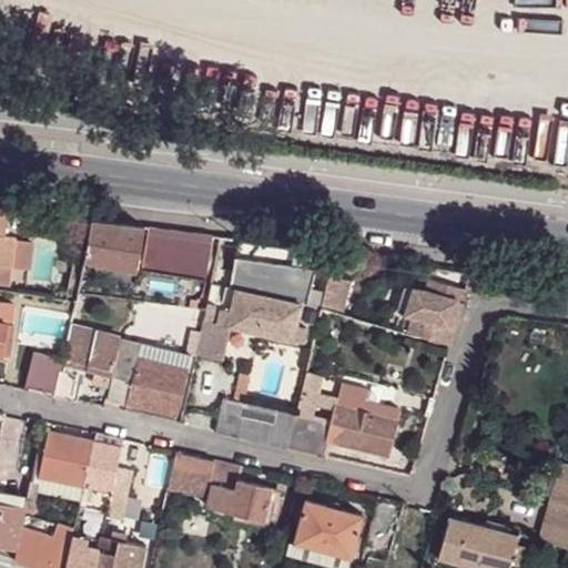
[(0,210),(0,290),(6,291),(7,291),(9,269),(13,240),(13,236),(4,235),(8,211),(0,210)]
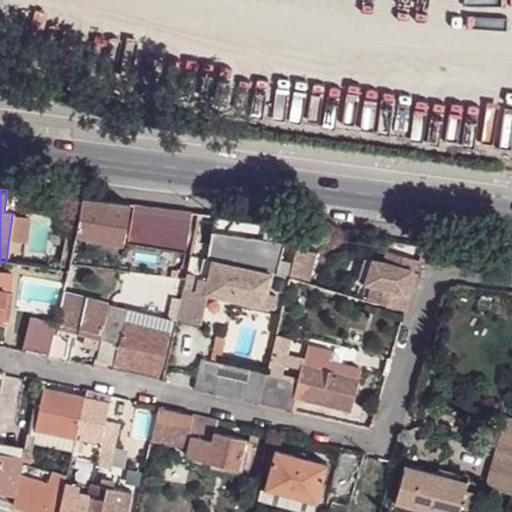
[(130,207),(83,200),(76,236),(122,245),(130,207)]
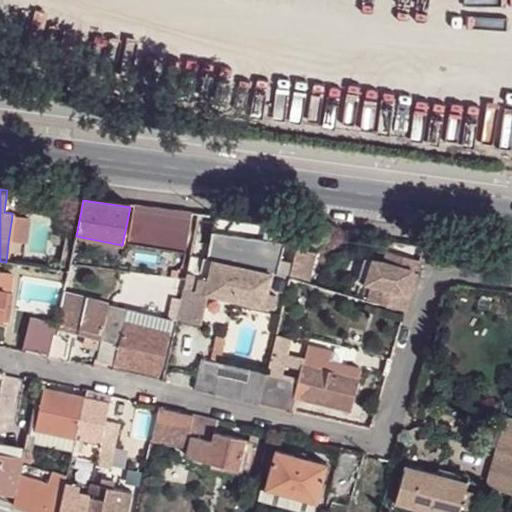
[(185,253),(193,215),(135,208),(134,214),(133,214),(127,243),(185,253)]
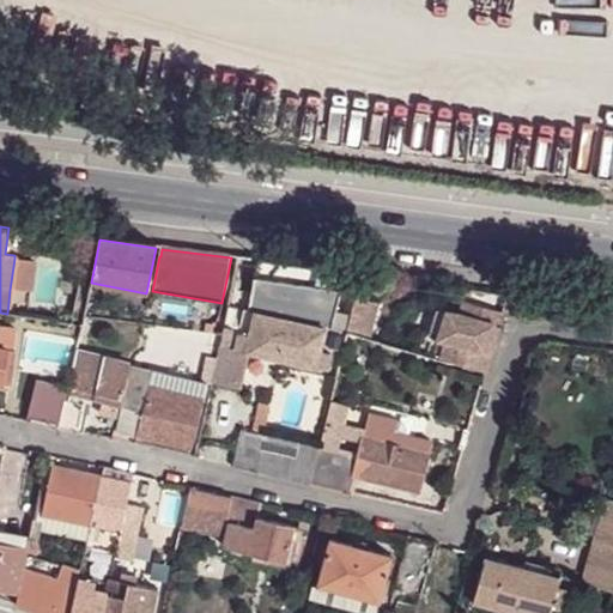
[(36,262),(14,259),(10,290),(31,292),(36,262)]
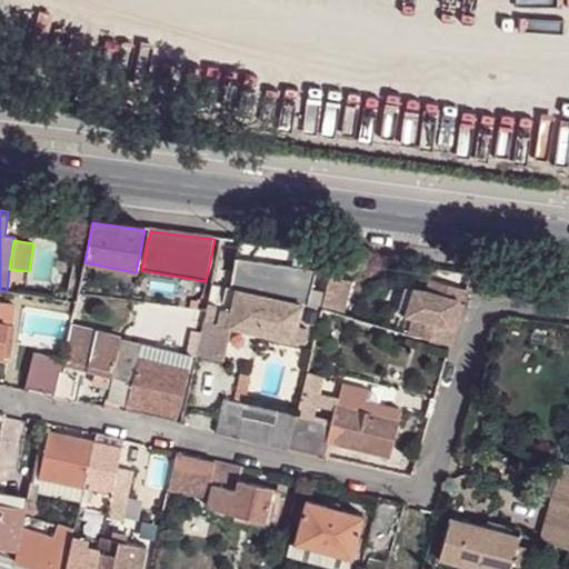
[(336,255),(322,309),(342,315),(351,280),(342,279),(349,256),(336,255)]
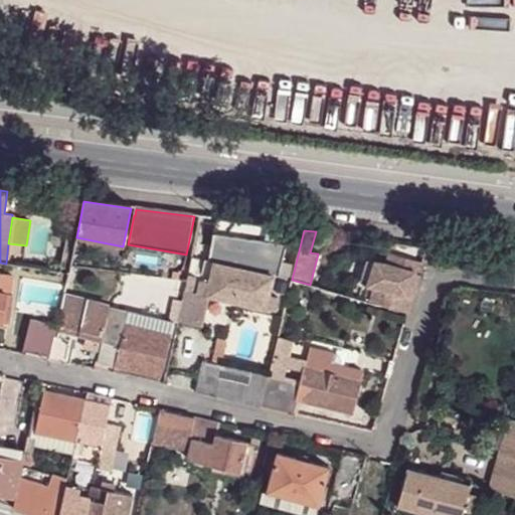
[(211,254),(281,270),(288,244),(214,235),(211,254)]
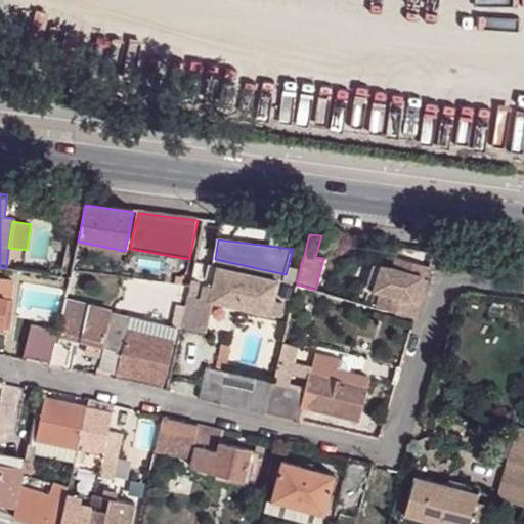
[(78,242),(76,253),(124,262),(125,251),(78,242)]
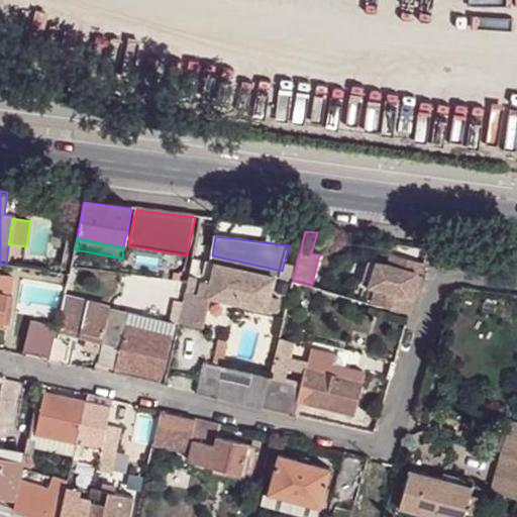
[(425,263),(393,252),(390,263),(371,262),(364,284),(378,288),(374,304),(383,307),(410,314),(425,263)]
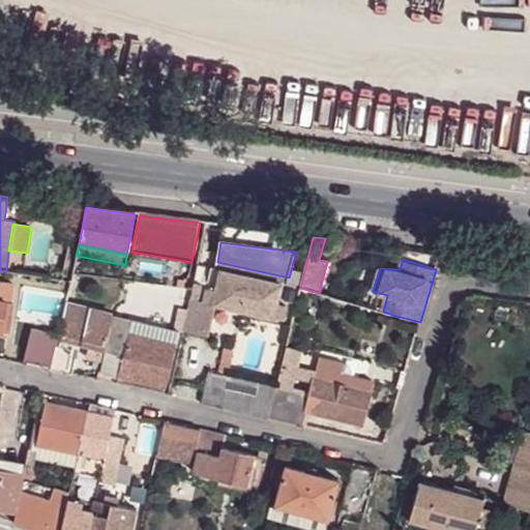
[(217,262),(215,270),(221,271),(282,285),(287,285),(289,277),(217,262)]
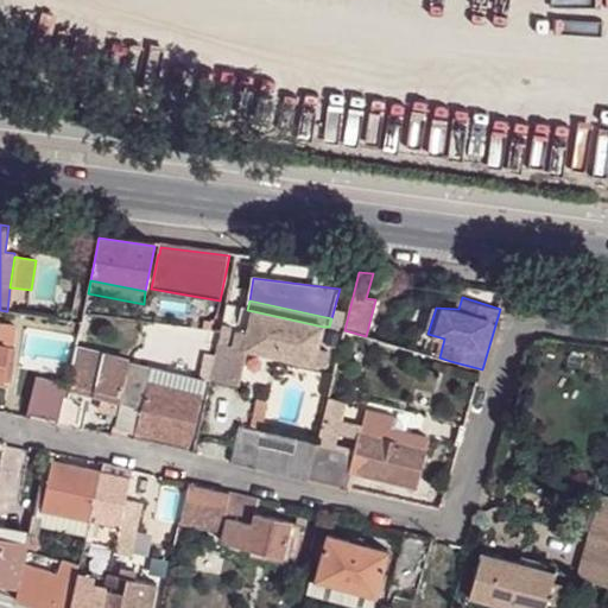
[(203,321),(215,323),(217,305),(207,304),(203,321)]
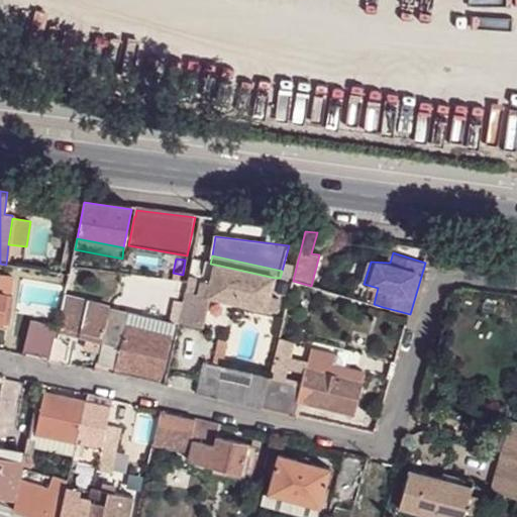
[(212,279),(207,298),(210,299),(278,313),(282,294),(272,292),(275,278),(215,265),(212,279)]
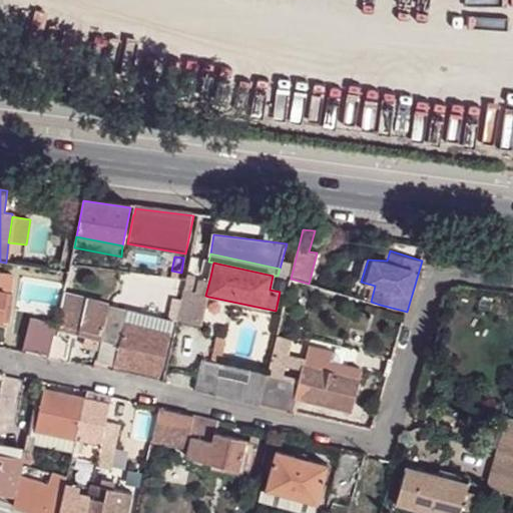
[(14,275),(0,272),(0,290),(8,292),(8,293),(12,294),(14,275)]
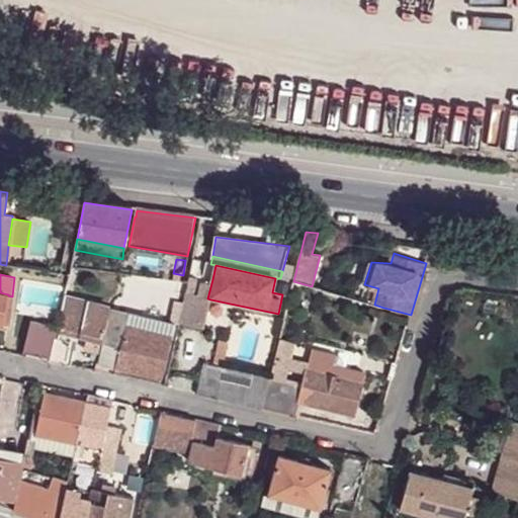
[(207,298),(212,279),(202,277),(199,295),(198,297),(207,298)]
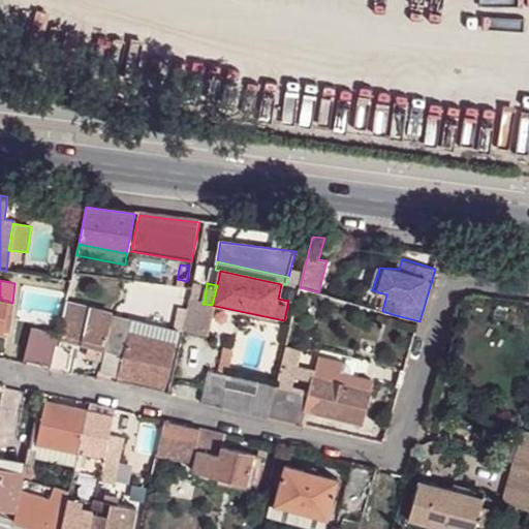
[(381,311),(382,311),(386,294),(372,290),(367,307),(381,311)]
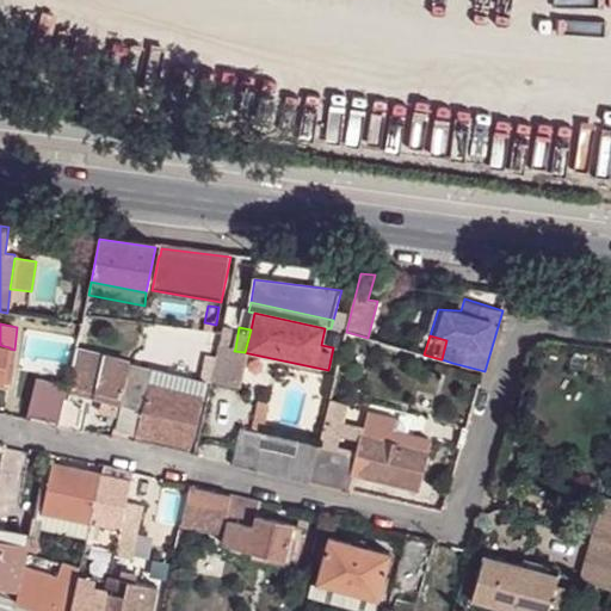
[(345,338),(341,352),(352,355),(356,340),(345,338)]
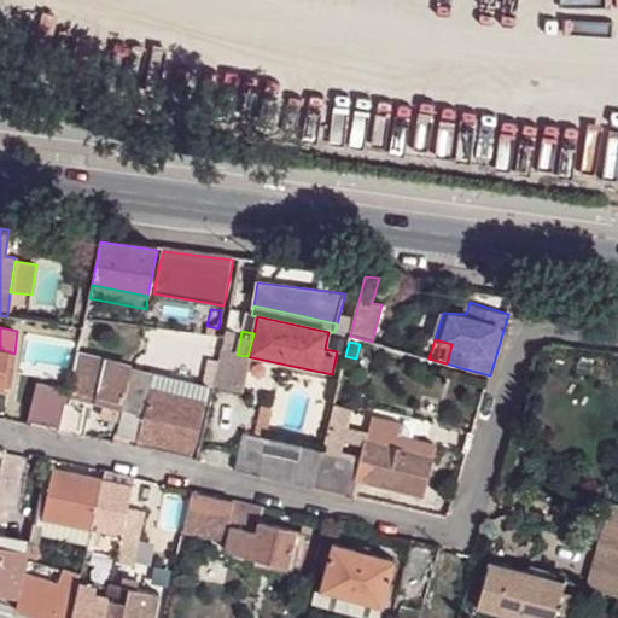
[(0,388),(5,389),(5,388),(11,389),(18,355),(10,353),(10,351),(0,349),(0,388)]
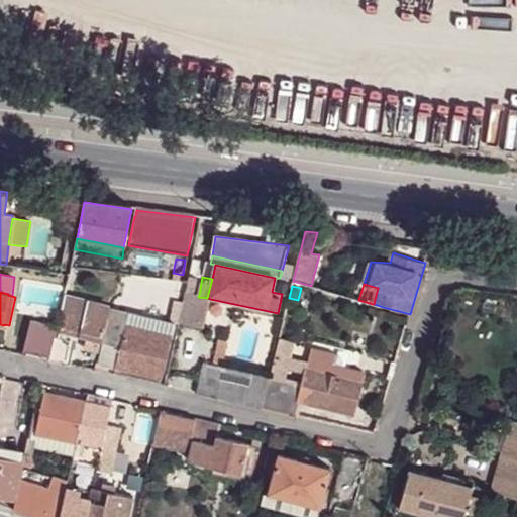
[(199,295),(185,292),(183,303),(181,313),(180,322),(179,323),(204,328),(210,299),(207,298),(198,297),(199,295)]
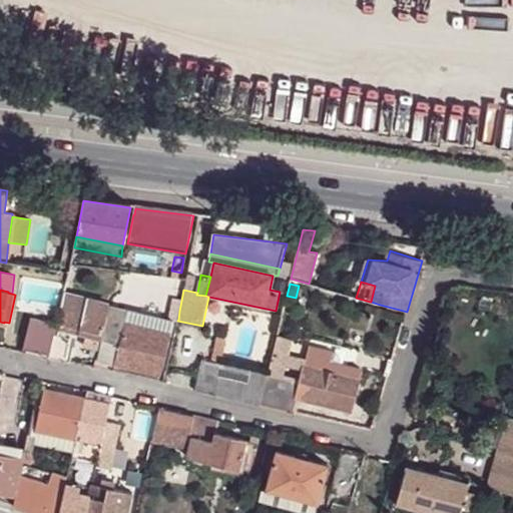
[(63,294),(56,329),(85,336),(83,346),(98,349),(108,304),(63,294)]
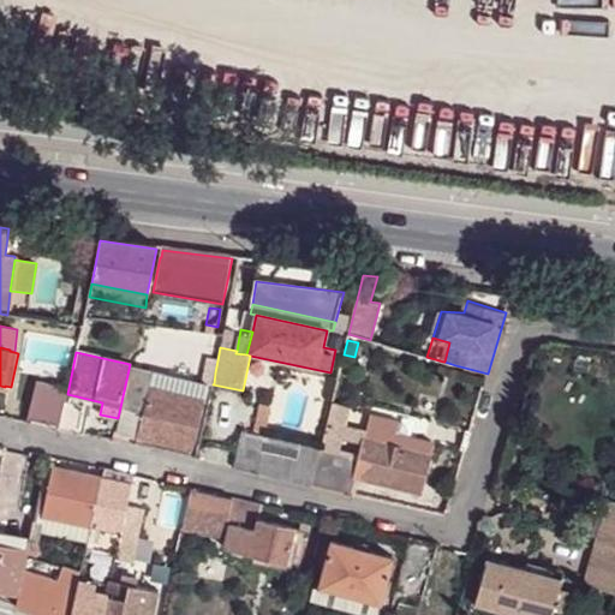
[(218,360),(207,358),(202,381),(214,383),(215,372),(218,360)]
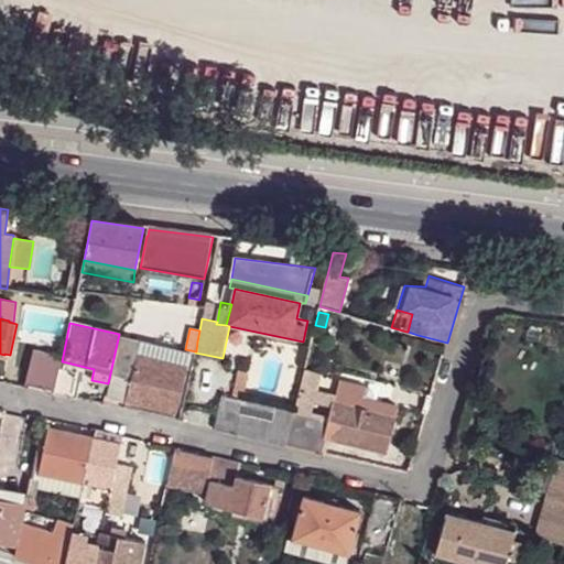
[(119,337),(117,353),(137,357),(137,356),(140,342),(119,337)]
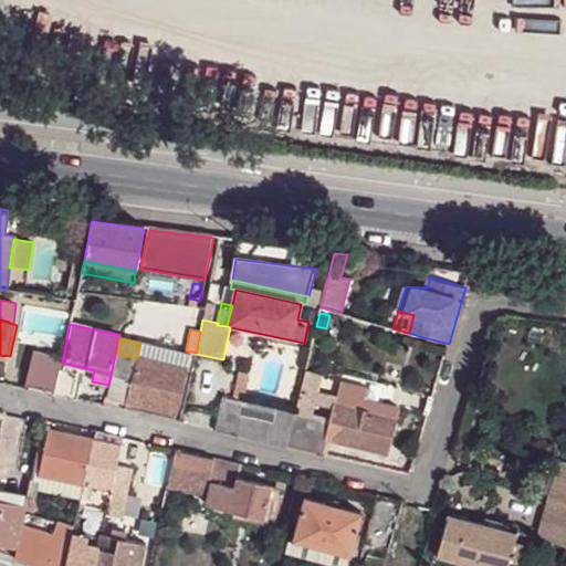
[(191,355),(140,343),(137,357),(187,369),(191,355)]
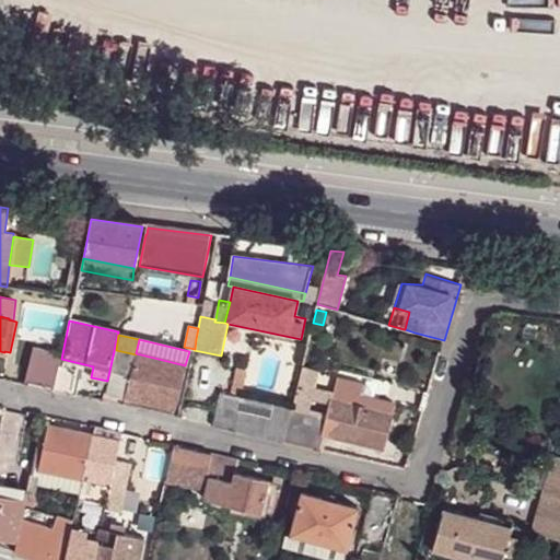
[(185,365),(136,353),(136,354),(116,350),(107,394),(175,410),(185,365)]
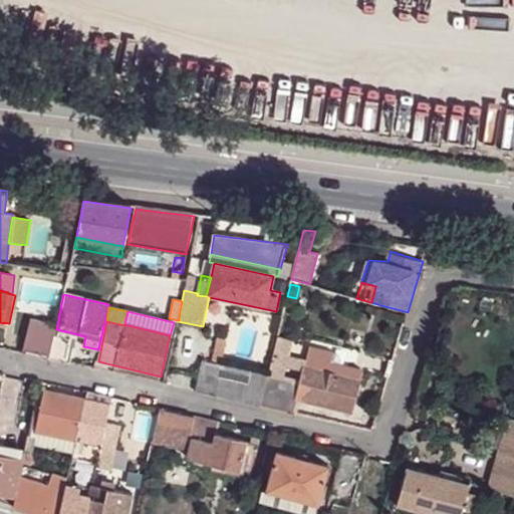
[(29,326),(23,353),(34,355),(38,336),(40,328),(29,326)]
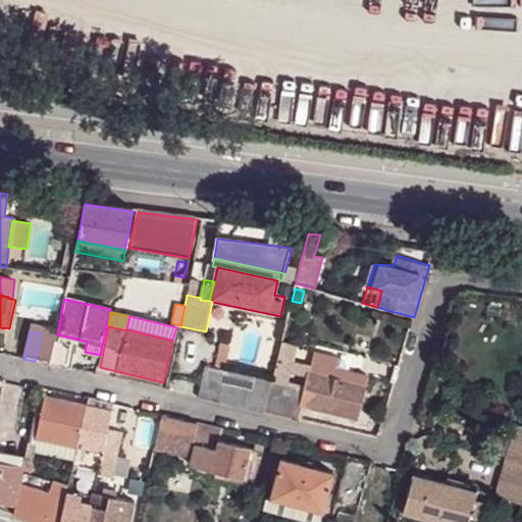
[(55,341),(57,336),(41,333),(39,342),(35,361),(51,364),(55,341)]
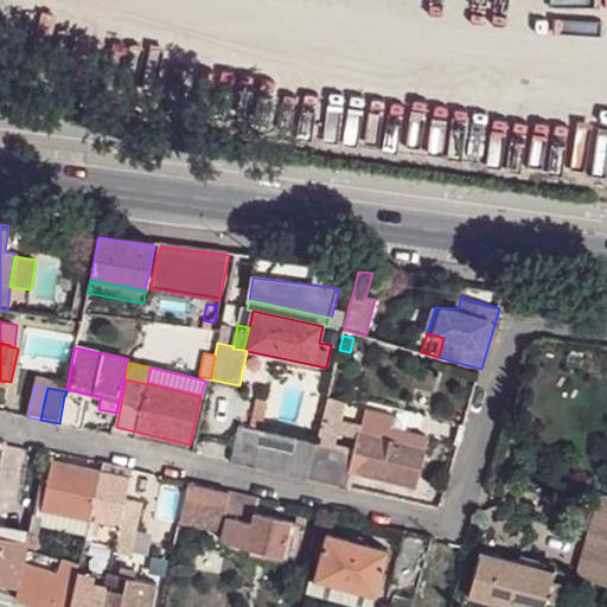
[(59,423),(77,428),(83,400),(64,396),(59,423)]
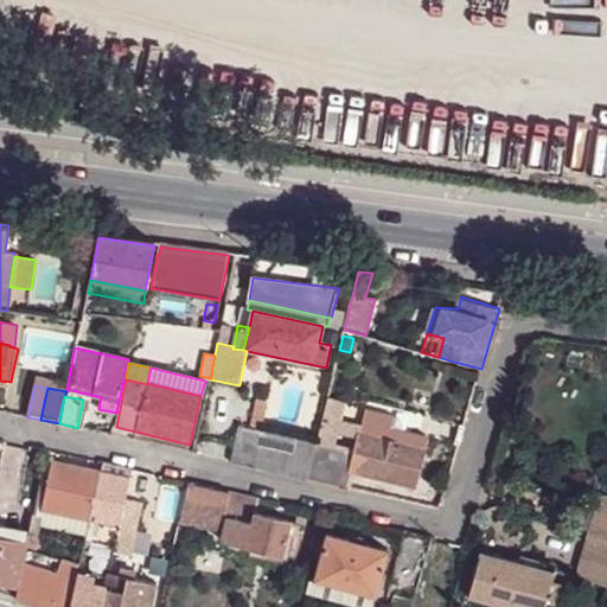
[(317,443),(328,446),(334,420),(342,422),(342,419),(344,403),(327,400),(323,416),(317,443)]
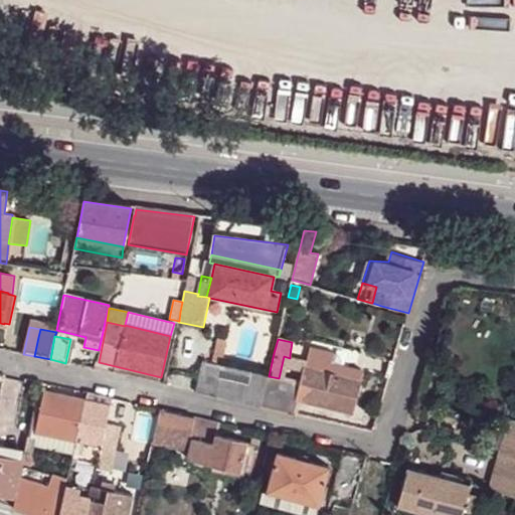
[(99,350),(83,347),(79,364),(96,367),(99,350)]
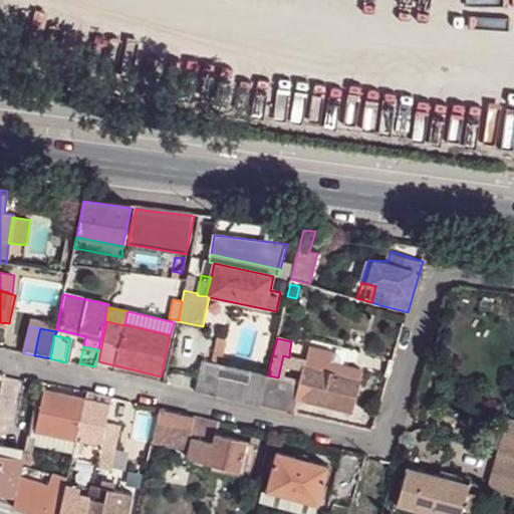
[(264,392),(261,406),(294,414),(298,400),(351,412),(361,369),(331,364),(333,354),(309,348),(306,358),(300,382),(279,378),(276,395),(264,392)]
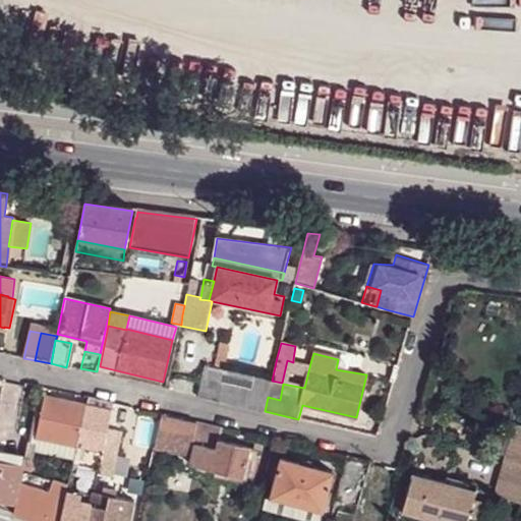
[(283,384),(304,388),(310,363),(293,359),(293,362),(287,360),(282,383),(283,384)]
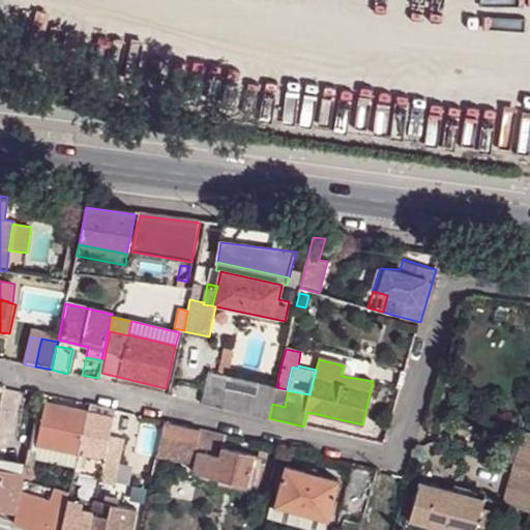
[(209,373),(202,404),(218,408),(224,409),(254,415),(269,418),(272,404),(276,388),(209,373)]
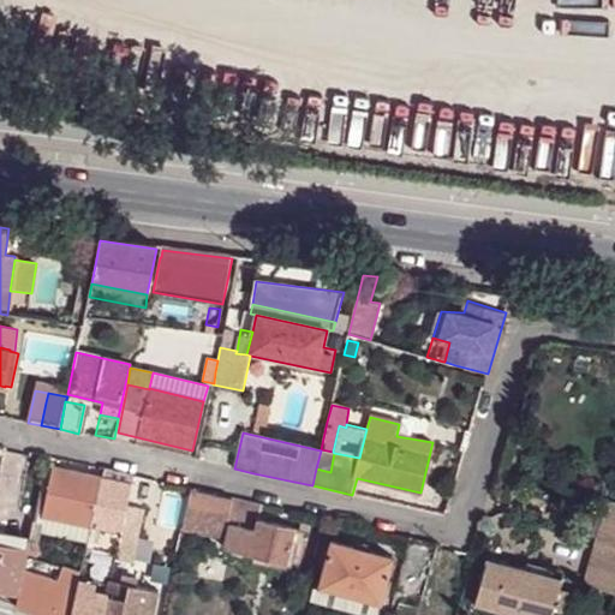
[(102,477),(51,466),(47,483),(41,515),(48,517),(90,526),(102,477)]
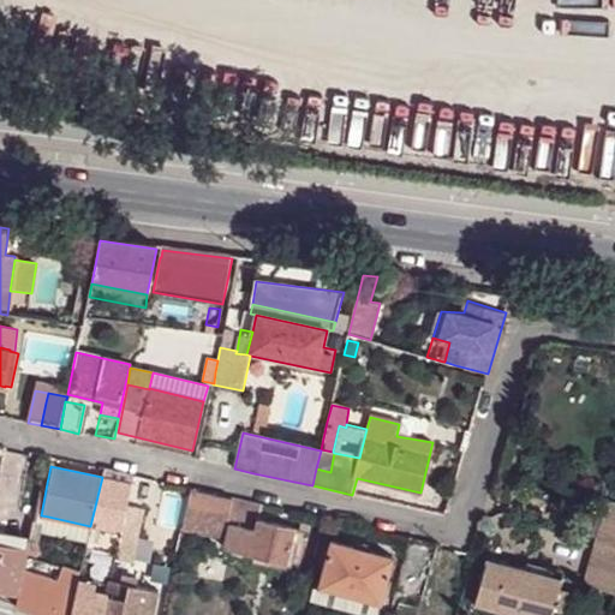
[(51,466),(45,466),(41,483),(47,483),(51,466)]
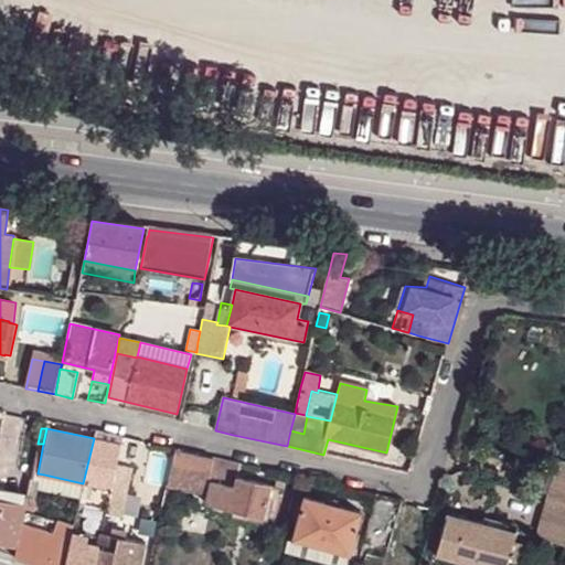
[(95,430),(94,438),(120,445),(121,437),(95,430)]
